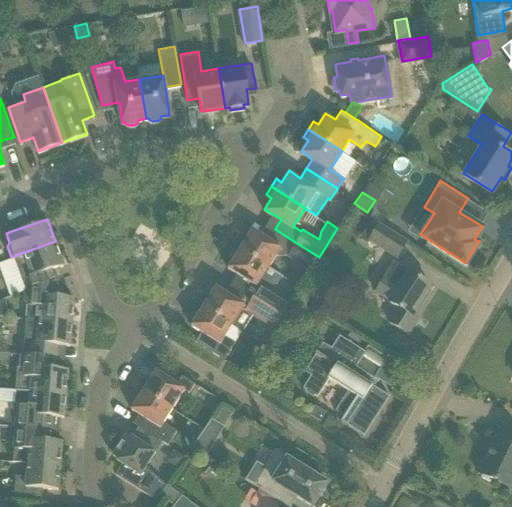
[(377,222),(368,237),(396,255),(406,240),(378,222),(377,222)]
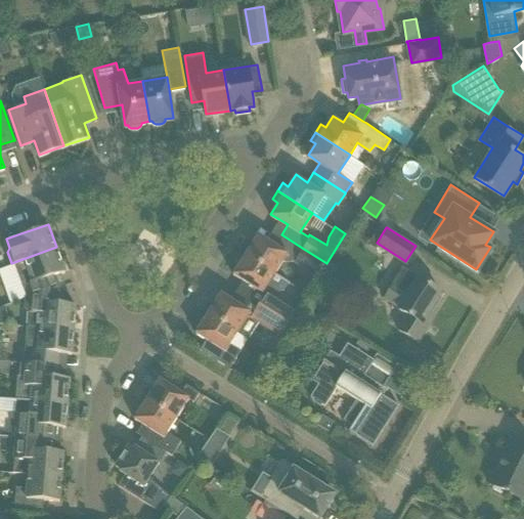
[(246,242),(241,250),(274,271),(282,260),(288,252),(275,244),(258,233),(251,245),(246,242)]
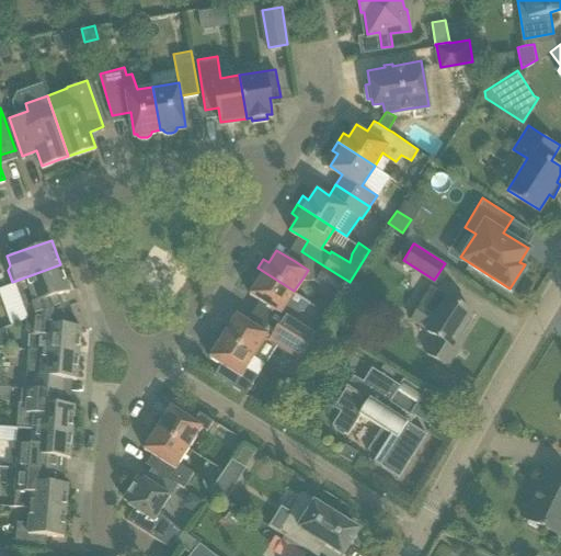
[(29,315),(29,316),(57,305),(53,295),(69,290),(60,264),(15,281),(21,295),(29,315)]
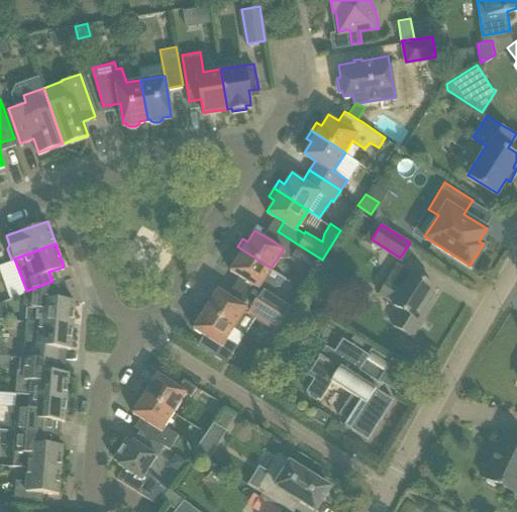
[(290,256),(289,257),(304,267),(313,273),(322,260),(298,244),(290,256)]
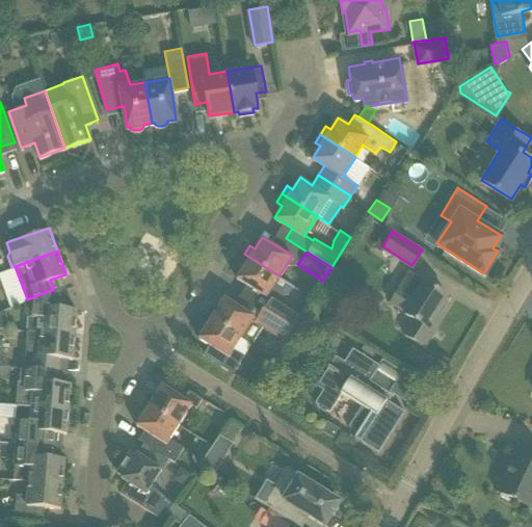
[(237,277),(266,295),(271,288),(278,293),(281,294),(283,294),(285,293),(287,292),(289,291),(293,285),(280,275),(278,275),(244,254),(239,262),(244,265),(237,277)]
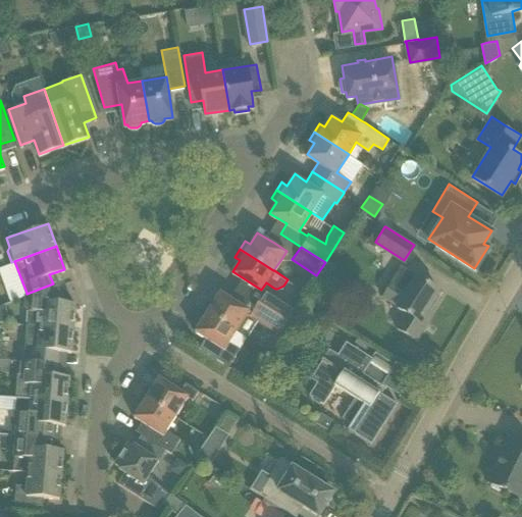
[(396,325),(416,339),(429,318),(423,314),(439,289),(402,264),(382,294),(397,303),(397,305),(405,310),(396,325)]
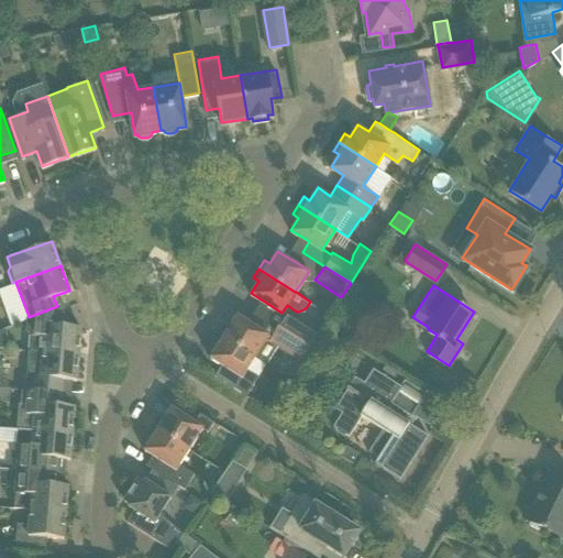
[(29,348),(79,352),(81,326),(66,325),(58,306),(57,307),(57,306),(29,317),(29,316),(26,317),(25,328),(30,331),(29,348)]
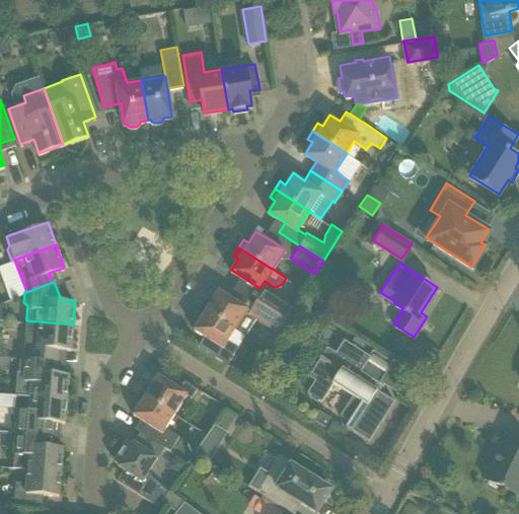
[(255,299),(285,318),(293,305),(264,287),(262,289),(255,299)]
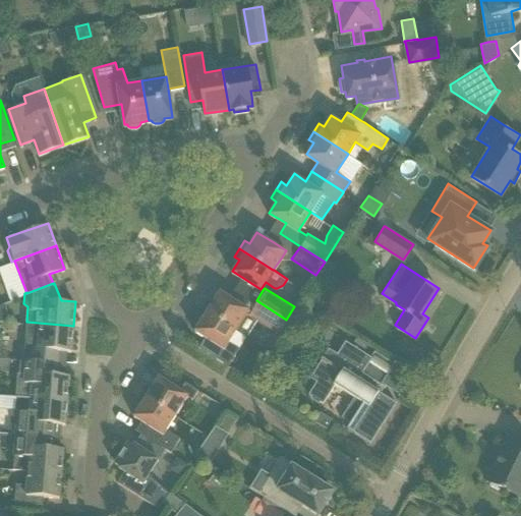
[(201,306),(236,328),(248,308),(236,301),(219,290),(212,301),(207,298),(201,306)]
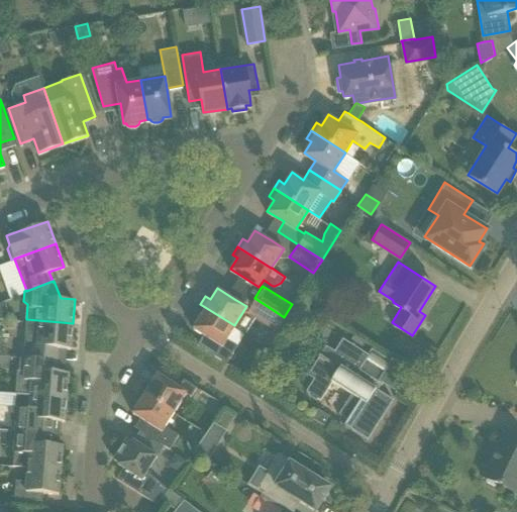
[(254,298),(246,311),(261,320),(272,327),(266,337),(270,339),(276,330),(284,317),(254,298)]
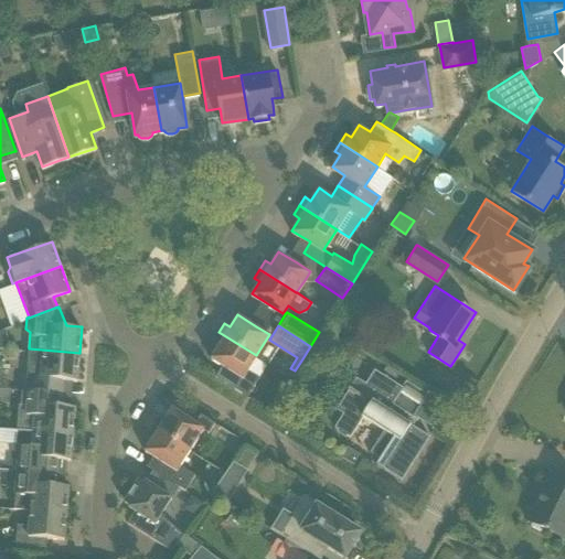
[(219,344),(211,356),(222,364),(215,374),(235,387),(246,394),(247,395),(258,376),(259,375),(247,368),(256,355),(219,332),(213,341),(219,344)]
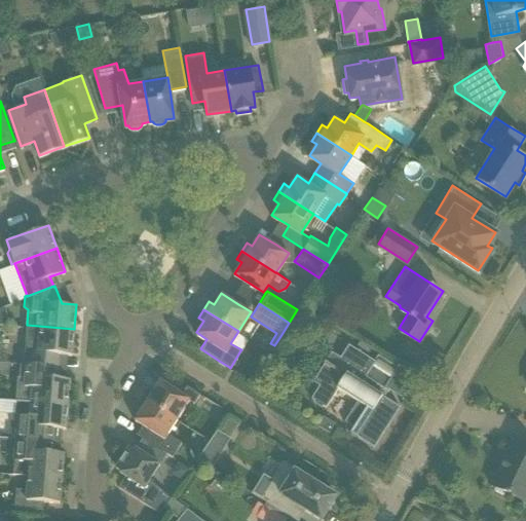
[(24,362),(54,364),(55,351),(72,354),(74,329),(27,325),(24,362)]
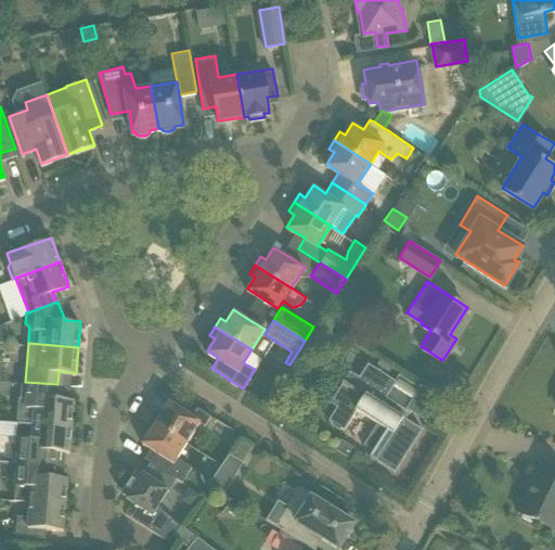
[(375,362),(388,370),(392,363),(381,355),(375,362)]
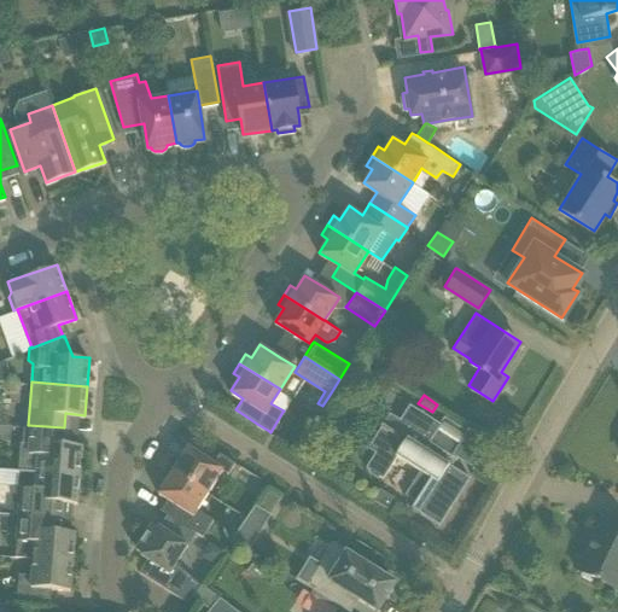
[(375,450),(366,465),(383,476),(397,454),(420,468),(406,490),(417,497),(410,506),(418,511),(419,510),(420,510),(419,511),(439,524),(470,476),(449,462),(447,460),(450,454),(452,453),(467,429),(447,415),(444,414),(439,421),(409,402),(400,418),(392,413),(385,424),(382,421),(379,425),(383,426),(369,447),(375,450)]
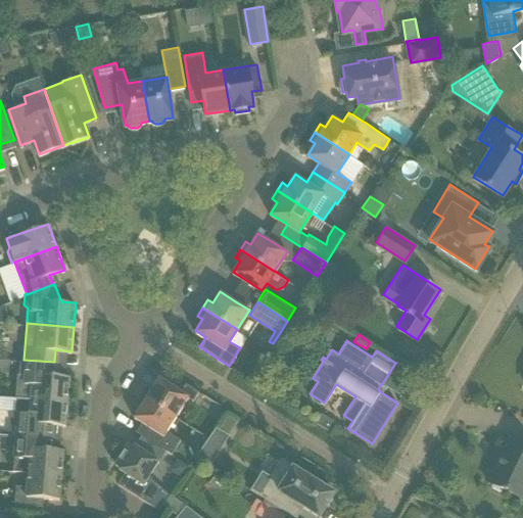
[(0,343),(0,357),(9,358),(6,350),(2,344),(0,343)]
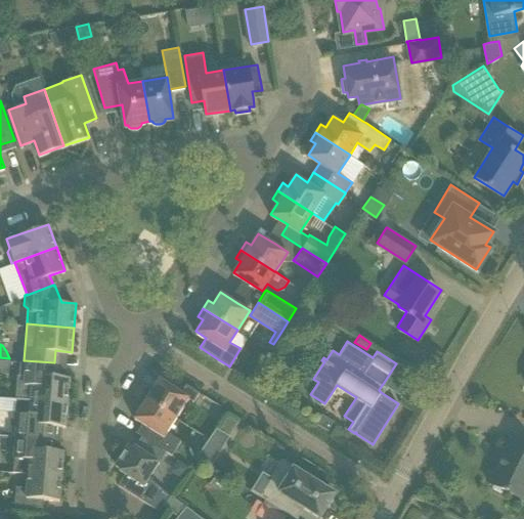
[(16,396),(68,400),(70,377),(53,375),(54,362),(24,360),(19,359),(18,373),(17,373),(15,396),(16,396)]
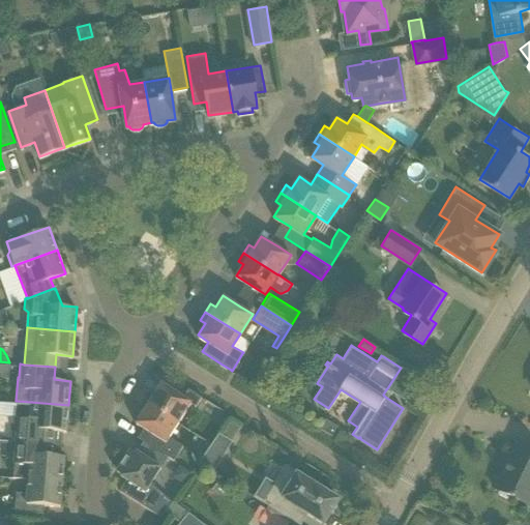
[(143,399),(177,421),(185,409),(190,401),(196,404),(201,396),(188,387),(182,396),(160,382),(153,394),(148,390),(143,399)]
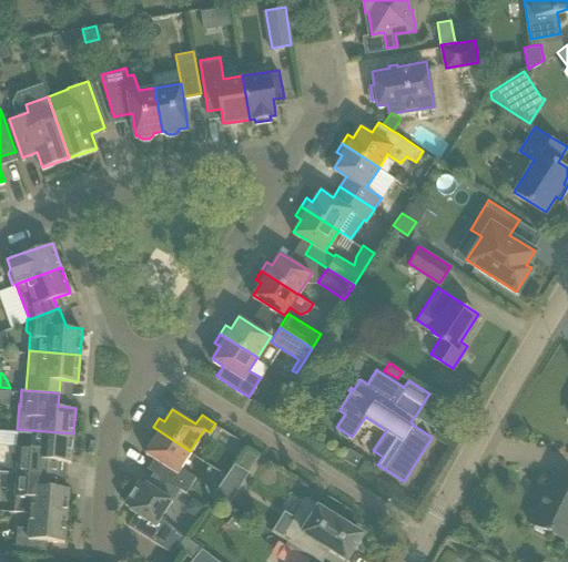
[(176,483),(186,491),(193,480),(196,476),(181,466),(190,451),(153,427),(148,436),(153,439),(145,451),(154,458),(149,467),(175,484),(176,483)]
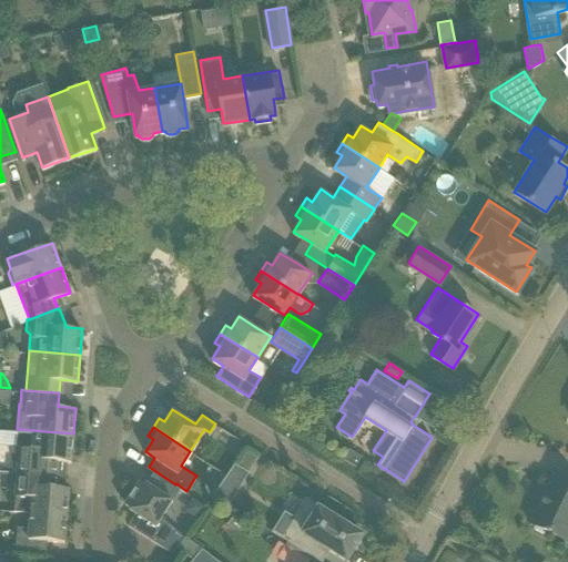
[(16,469),(59,472),(60,460),(71,460),(73,433),(18,429),(16,445),(18,445),(16,469)]
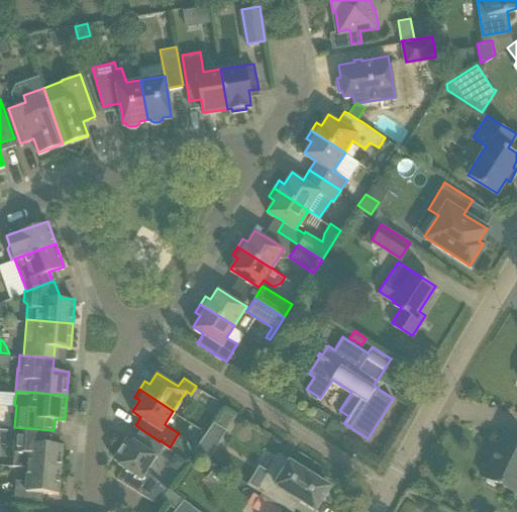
[(195,448),(207,456),(224,429),(213,421),(195,448)]
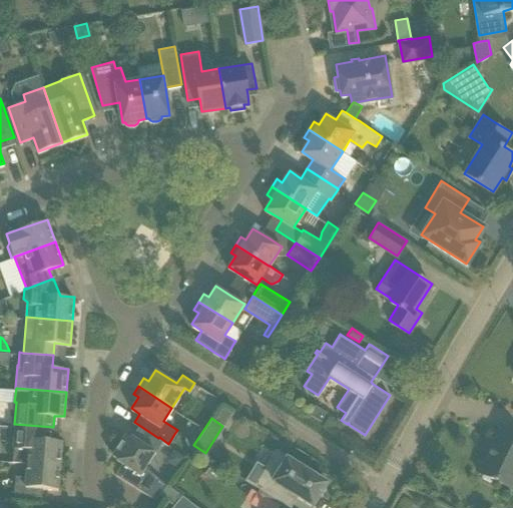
[(27,461),(60,464),(62,440),(52,439),(53,427),(14,424),(14,425),(15,425),(13,460),(27,461)]
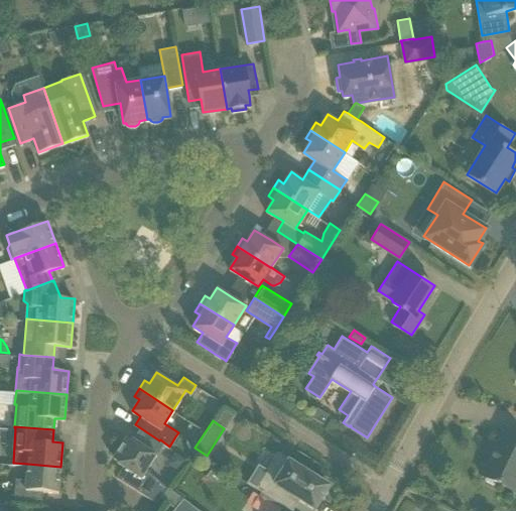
[(515,436),(503,430),(482,474),(486,476),(484,479),(495,484),(496,481),(514,490),(515,486),(515,436)]
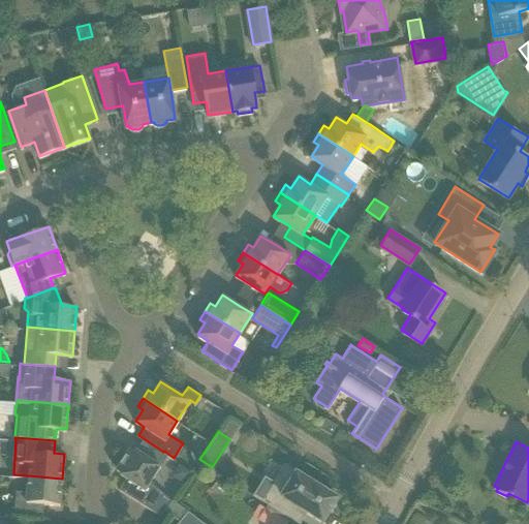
[(129,494),(160,516),(169,499),(150,481),(159,465),(156,463),(163,453),(157,449),(151,459),(135,450),(135,451),(130,448),(116,469),(121,472),(121,473),(126,476),(119,488),(129,494)]
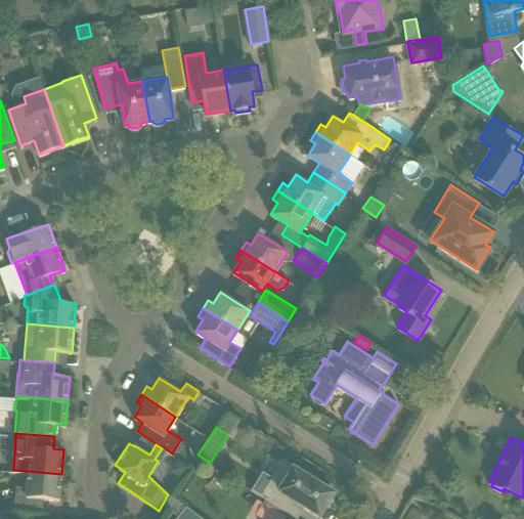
[(259,492),(259,493),(297,517),(304,506),(319,516),(335,492),(320,483),(321,481),(308,472),(307,475),(282,459),(271,477),(275,479),(265,495),(259,492)]
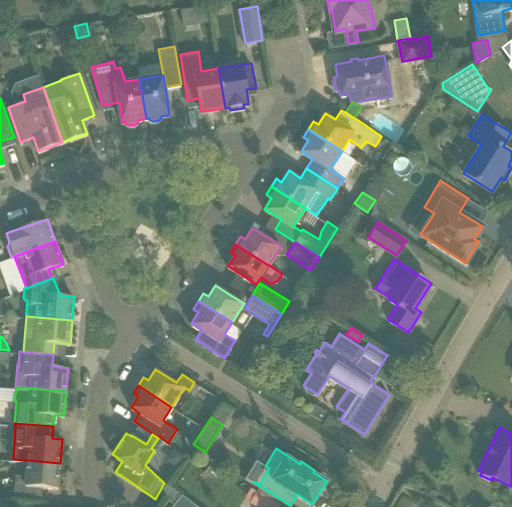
[(13,495),(41,498),(42,486),(58,487),(60,463),(27,460),(27,467),(25,467),(25,474),(16,473),(13,495)]
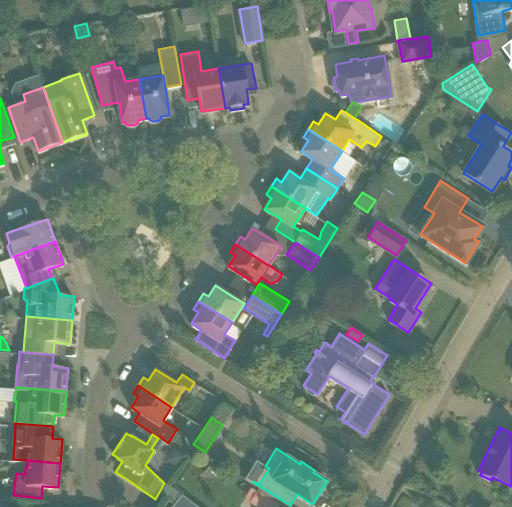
[(249,501),(259,506),(274,506),(278,502),(256,489),(249,501)]
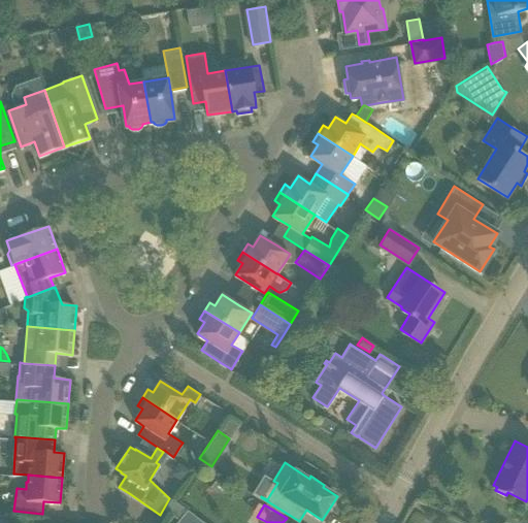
[(175,522),(205,522),(187,509),(175,522)]
